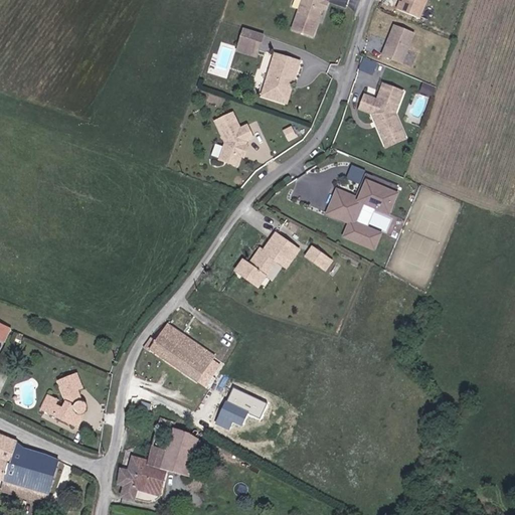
[(298,0),(288,28),(309,36),(319,9),(322,10),(325,2),(318,0),(298,0)]
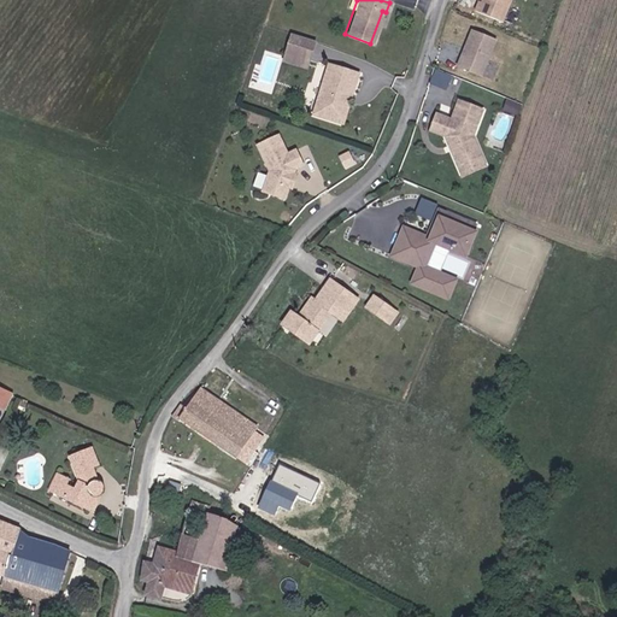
[(512,0),(483,0),(480,10),(477,9),(472,18),(500,29),(512,0)]
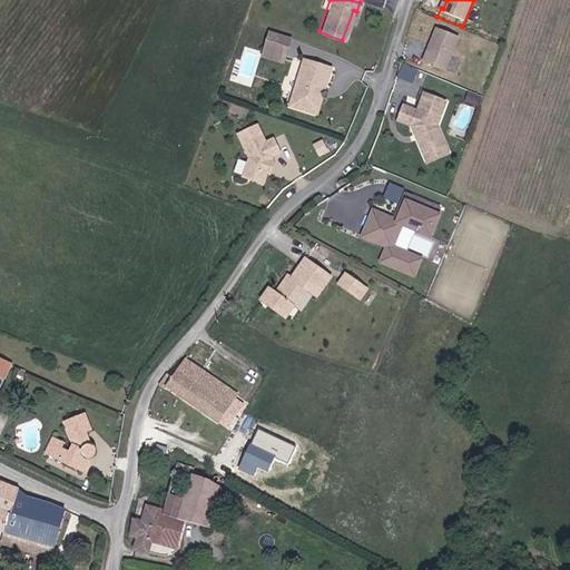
[(255,31),(246,28),(244,36),(252,39),(255,31)]
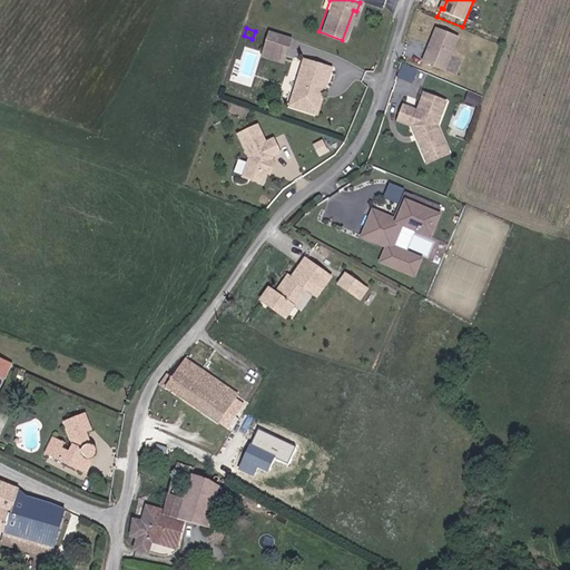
[(292,38),(269,31),(262,56),(283,62),(292,38)]
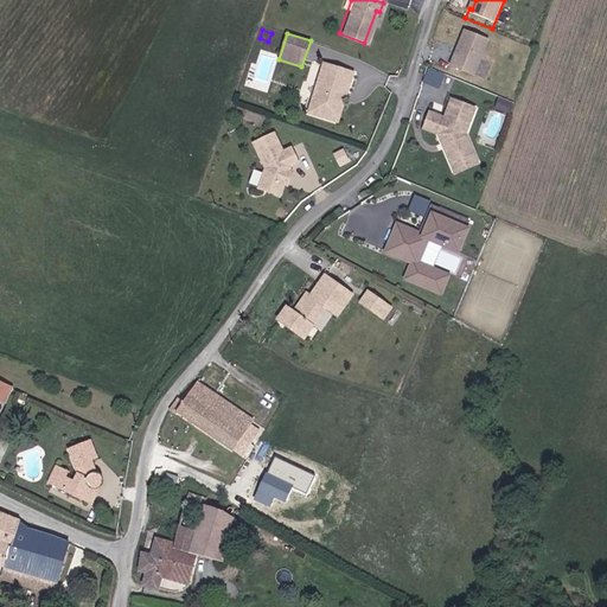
[(486,46),(462,36),(448,72),(471,82),(486,46)]
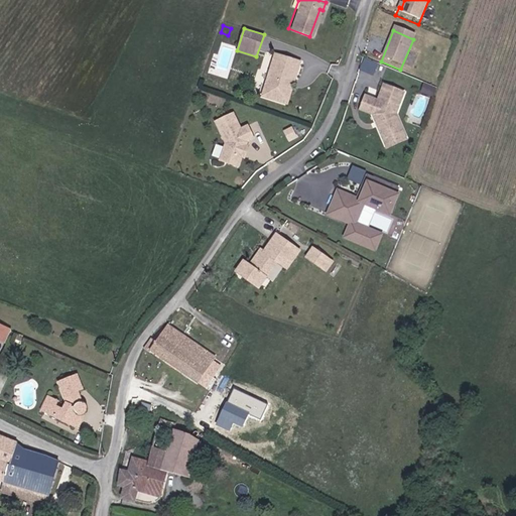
[(292,79),(297,60),(273,53),(267,72),(270,72),(266,85),(263,84),(261,94),(285,102),(290,85),(286,81),(287,77),(292,79)]
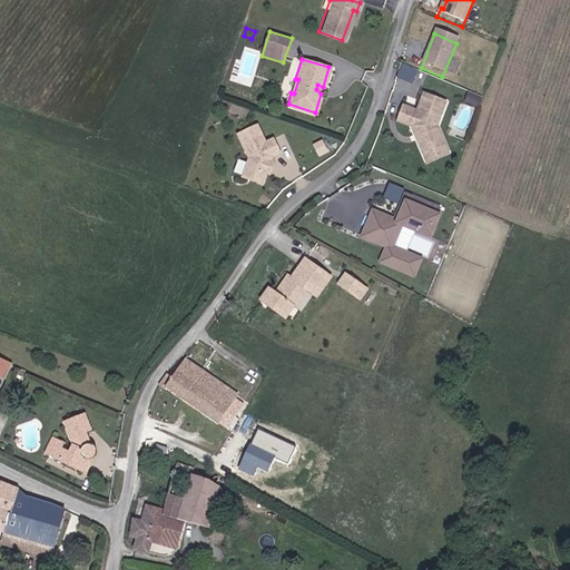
[(403,61),(399,77),(415,82),(420,67),(403,61)]
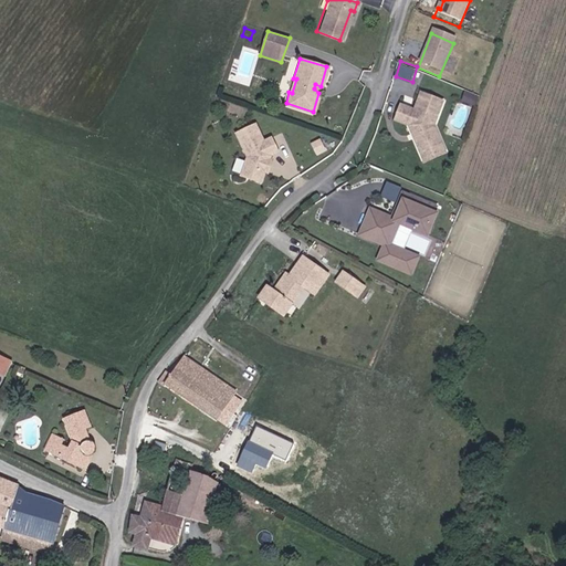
[(477,112),(480,103),(468,98),(463,107),(477,112)]
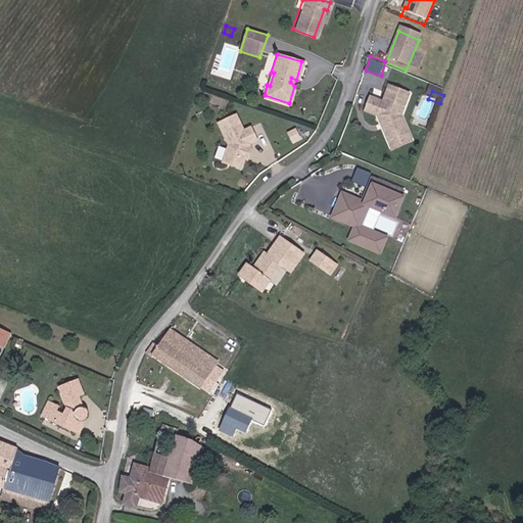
[(411,100),(391,92),(385,108),(373,104),(367,119),(380,124),(392,150),(412,141),(402,123),(411,100)]
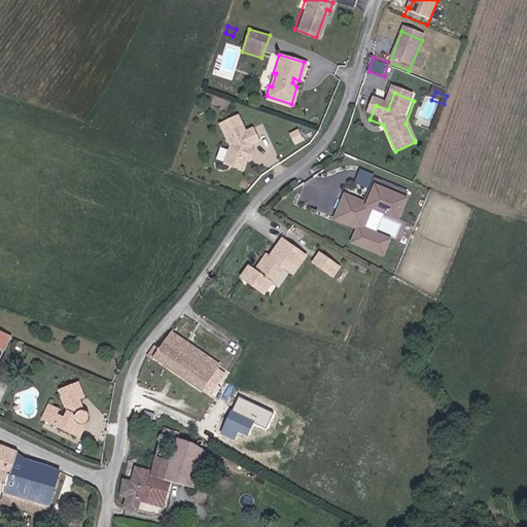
[(224,161),(244,167),(248,156),(245,155),(247,148),(251,146),(253,141),(260,138),(253,125),(246,128),(239,112),(220,121),(230,143),(224,161)]
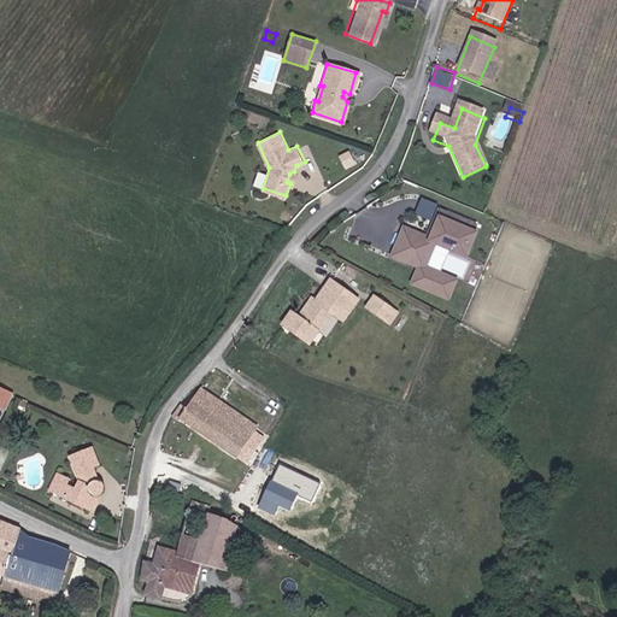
[(486,166),(463,177),(468,184),(489,174),(486,166)]
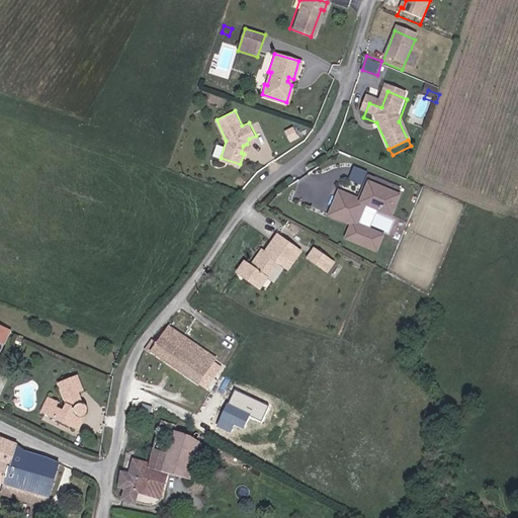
[(343,199),(334,222),(356,231),(351,244),(382,256),(389,242),(362,232),(370,210),(397,221),(404,202),(391,197),(393,192),(374,185),(365,208),(343,199)]
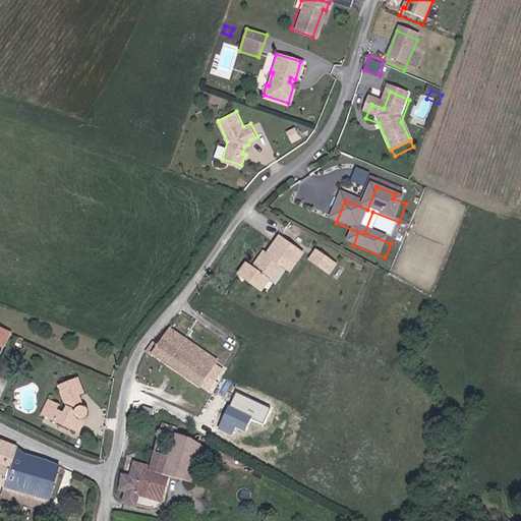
[(408,198),(395,193),(393,198),(406,204),(408,198)]
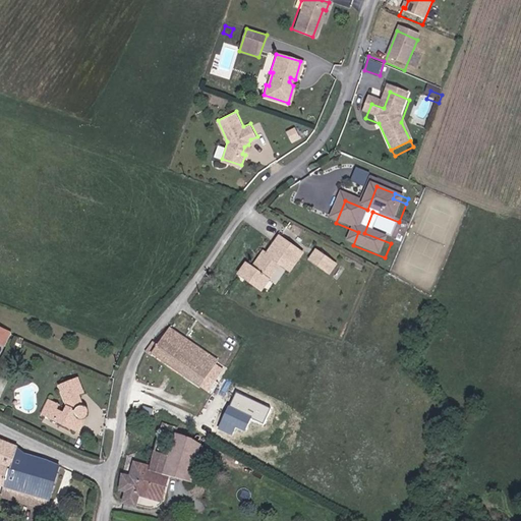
[(288,270),(299,251),(277,236),(256,266),(253,264),(251,266),(245,263),(239,273),(261,289),(278,263),(288,270)]
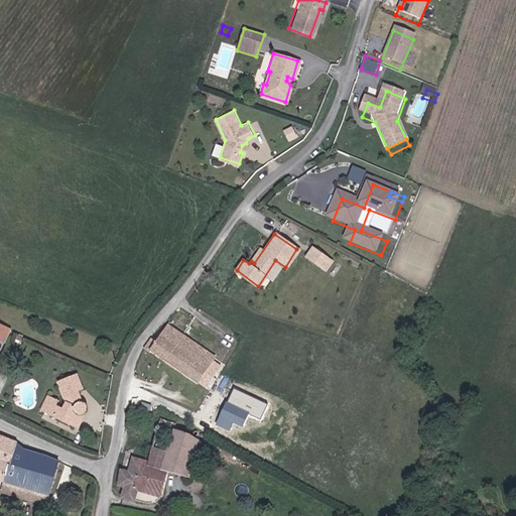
[(320,265),(327,256),(309,246),(304,255),(320,265)]
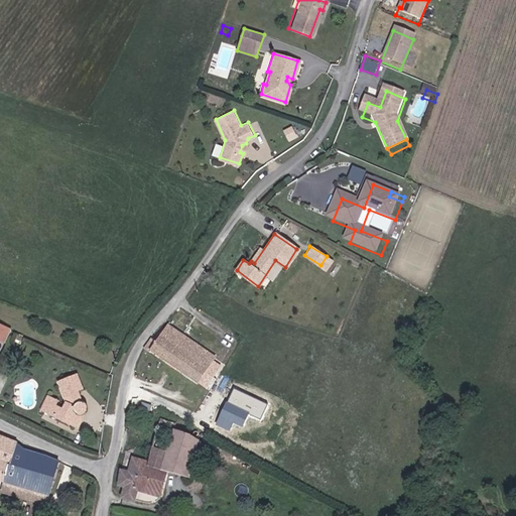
[(324,267),(330,258),(327,256),(320,265),(324,267)]
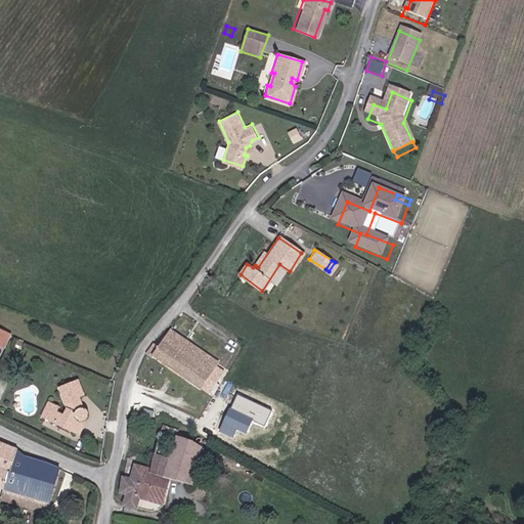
[(217,359),(169,329),(162,339),(158,345),(153,342),(145,350),(200,387),(208,374),(209,372),(217,359)]
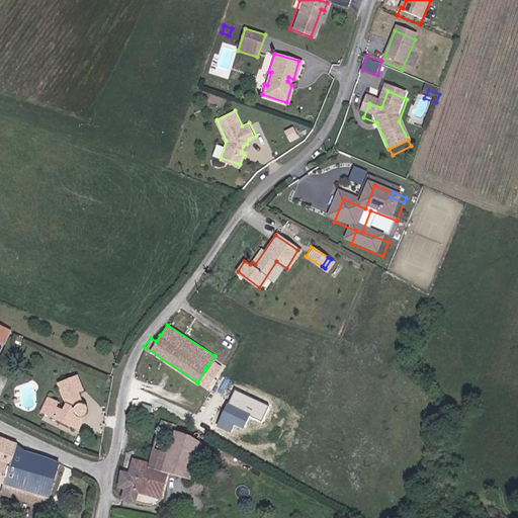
[(11,331),(0,326),(0,341),(5,344),(11,331)]
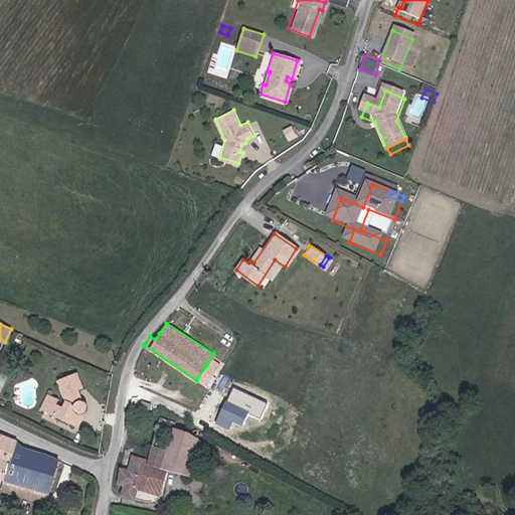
[(74,424),(78,414),(83,416),(88,412),(88,409),(86,406),(83,405),(79,404),(75,394),(83,391),(77,374),(58,381),(67,403),(62,408),(51,404),(47,413),(74,424)]
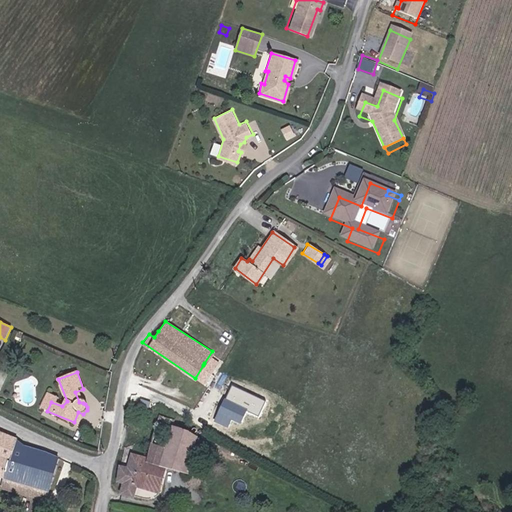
[(265,400),(231,384),(213,423),(227,429),(231,420),(240,424),(246,410),(258,416),(265,400)]
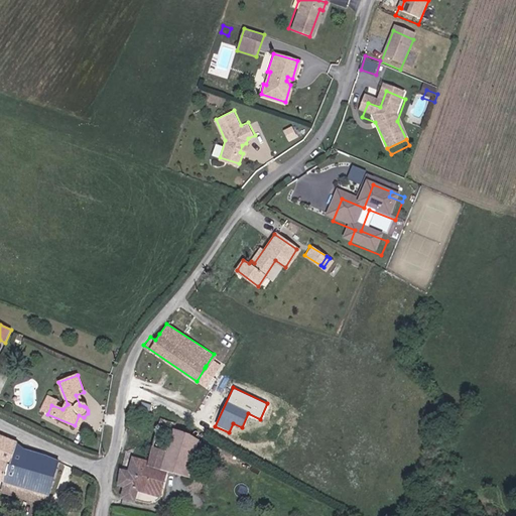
[(83,429),(88,419),(84,417),(79,415),(75,425),(83,429)]
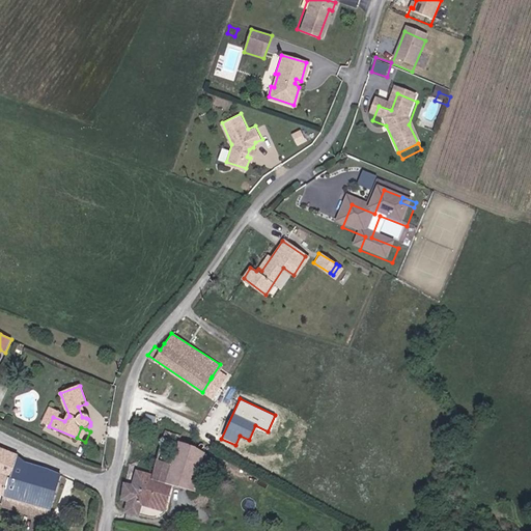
[(179,483),(194,445),(178,439),(179,435),(164,428),(157,443),(147,477),(133,473),(130,483),(121,481),(118,497),(127,499),(124,510),(137,513),(139,502),(163,508),(170,481),(179,483)]
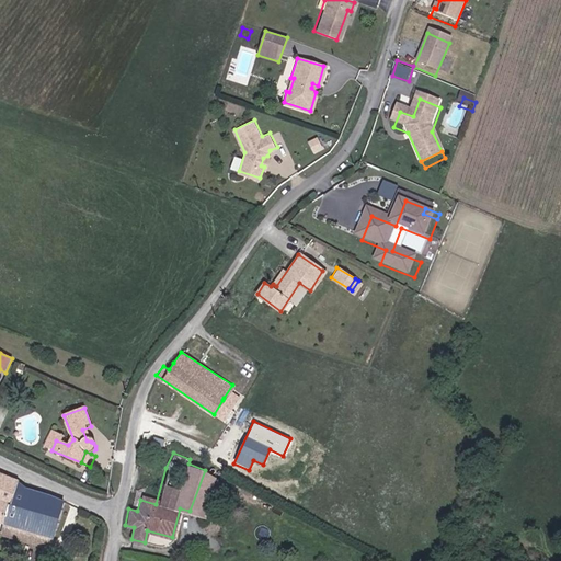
[(214,474),(205,470),(190,511),(203,513),(214,474)]
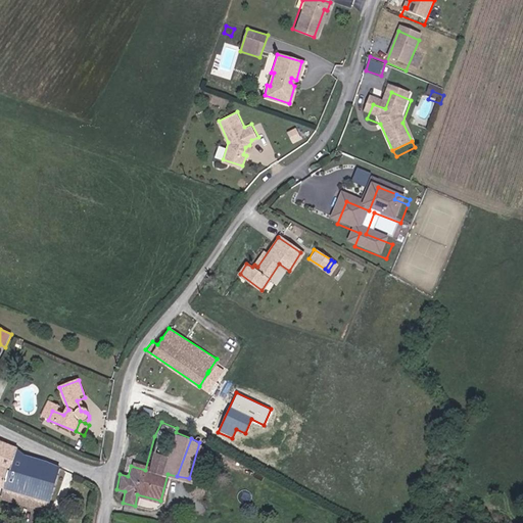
[(0,485),(2,486),(33,495),(47,500),(58,467),(15,453),(17,446),(0,440),(0,485)]
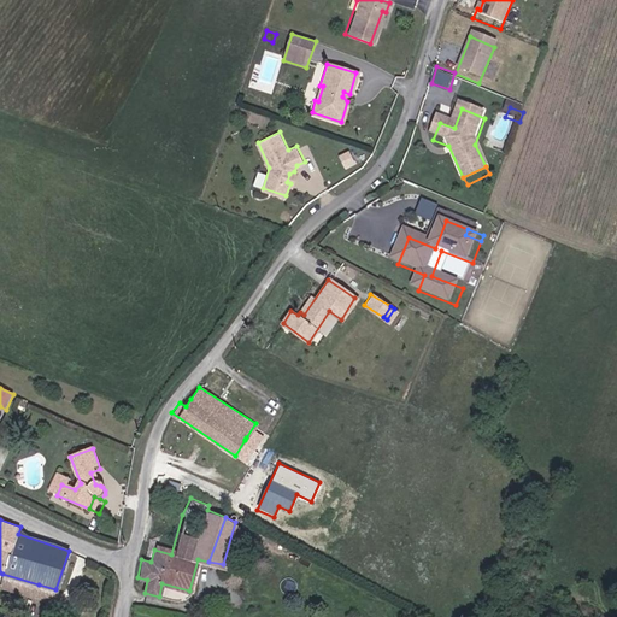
[(39,585),(3,574),(0,582),(0,583),(35,595),(39,585)]
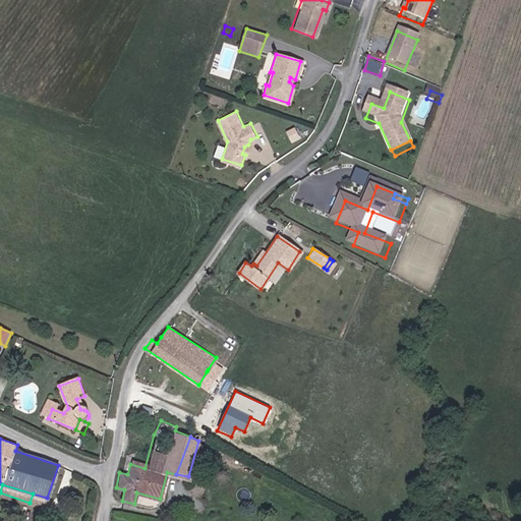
[(156,505),(157,498),(141,497),(141,504),(156,505)]
